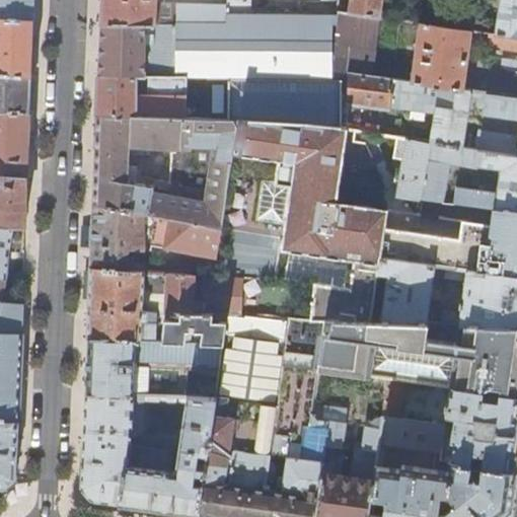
[(33,0),(0,0),(0,18),(33,21),(33,0)]
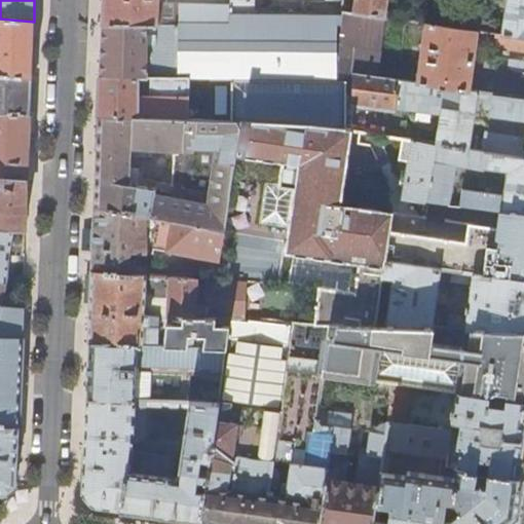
[(104,0),(103,26),(158,26),(159,0),(104,0)]
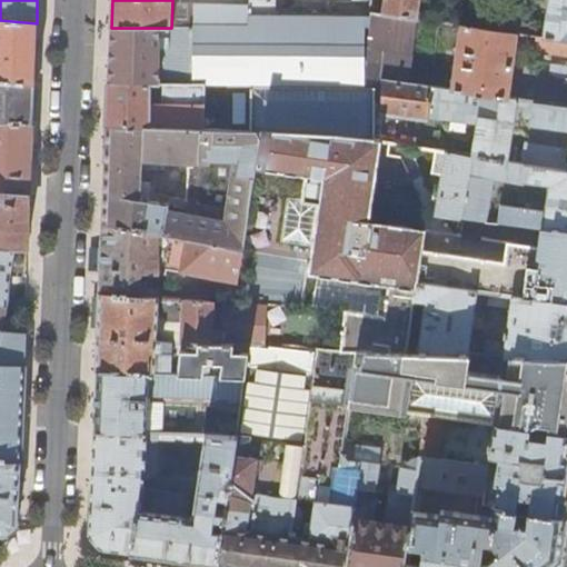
[(419,0),(384,0),(381,16),(417,21),(419,0)]
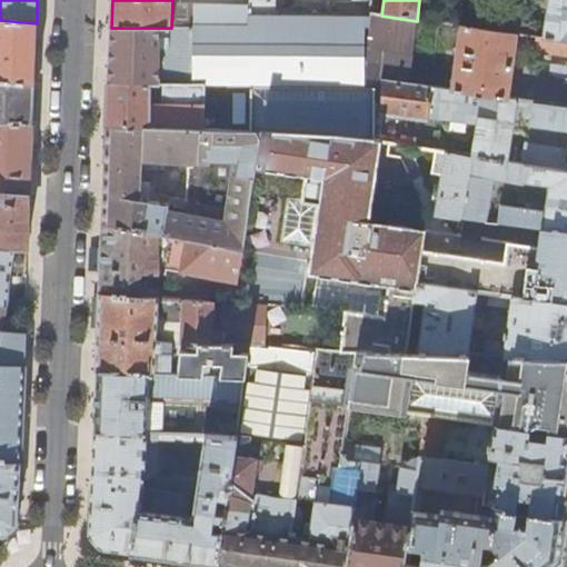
[(566,0),(548,0),(543,39),(566,42),(566,0)]
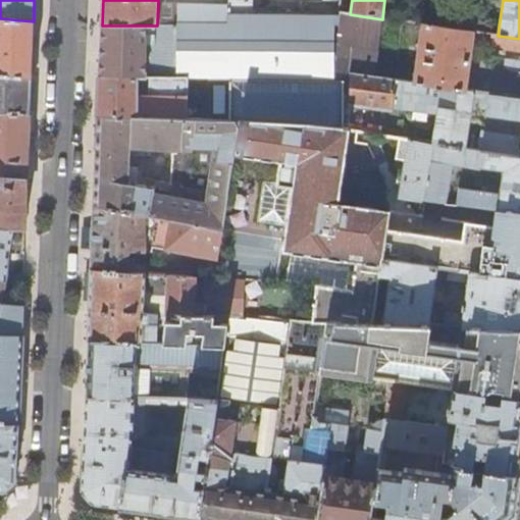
[(448,11),(446,29),(464,31),(466,14),(448,11)]
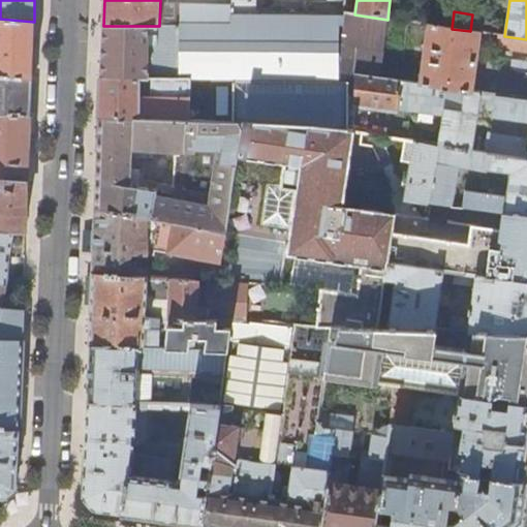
[(177,12),(177,26),(180,26),(223,26),(223,12),(177,12)]
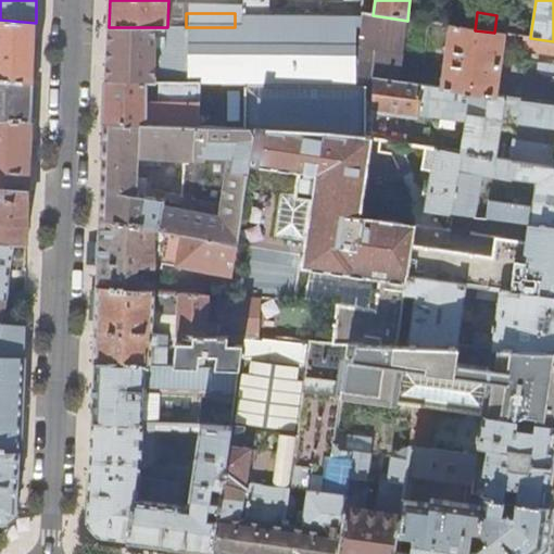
[(404,84),(407,21),(373,15),(362,13),(362,23),(360,48),(357,77),(374,79),(404,84)]
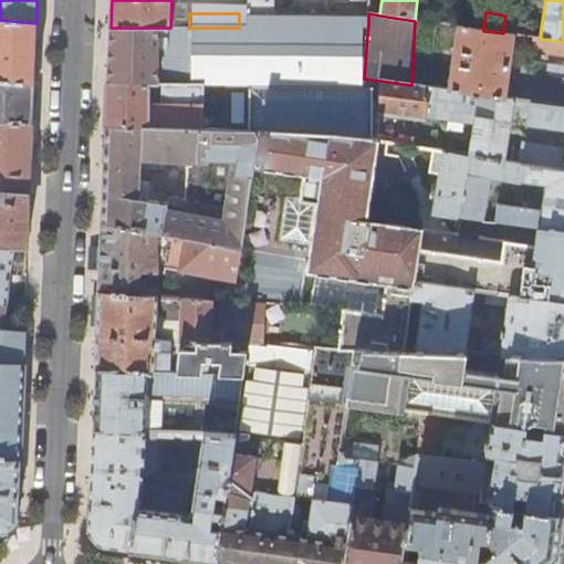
[(35,53),(37,23),(0,20),(0,81),(34,84),(35,84),(35,53)]
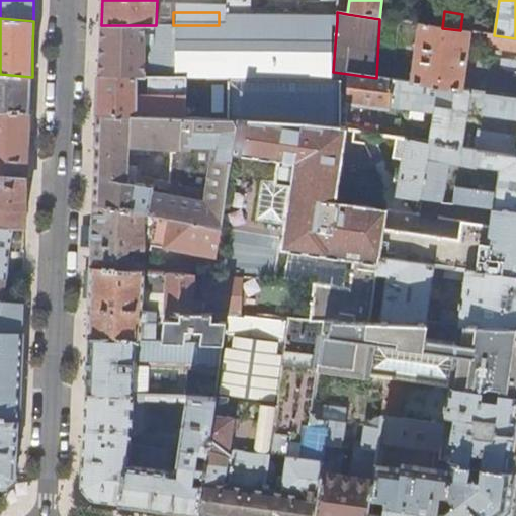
[(335,45),(337,21),(281,21),(227,21),(226,25),(224,25),(224,43),(277,44),(335,45)]
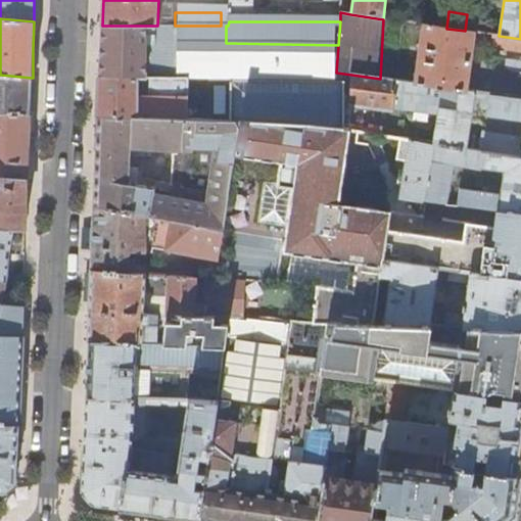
[(423,25),(415,84),(466,91),(474,33),(465,31),(446,29),(423,25)]
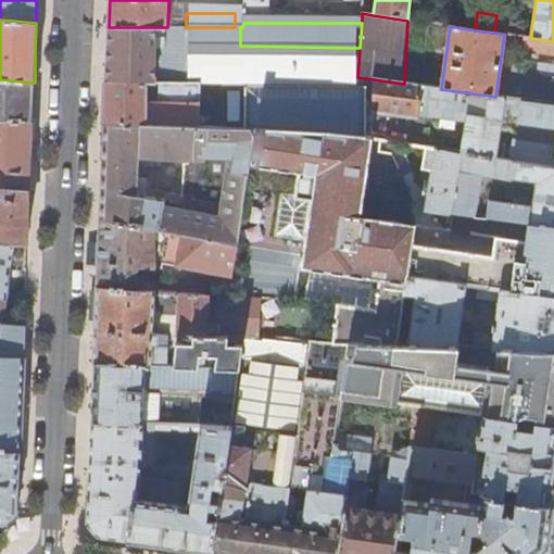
[(167,27),(109,27),(106,84),(152,85),(190,85),(190,71),(176,71),(176,61),(165,60),(165,71),(155,70),(155,41),(178,41),(179,27),(167,27)]
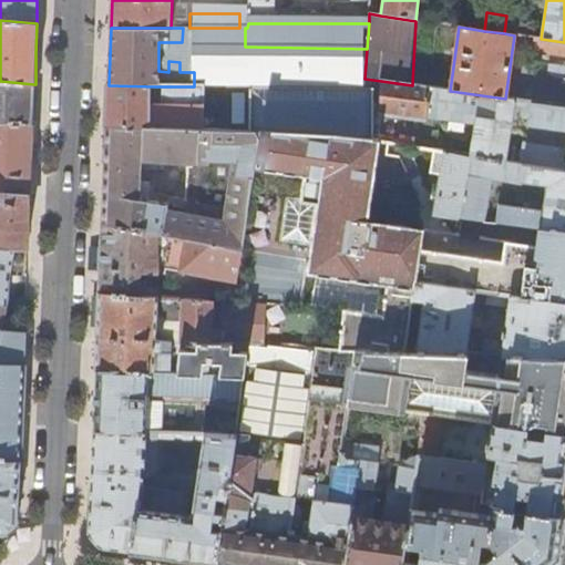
[(194,72),(194,86),(205,86),(228,86),(258,86),(363,88),(365,79),(367,49),(304,48),(245,47),(245,28),(239,28),(193,28),(194,72)]
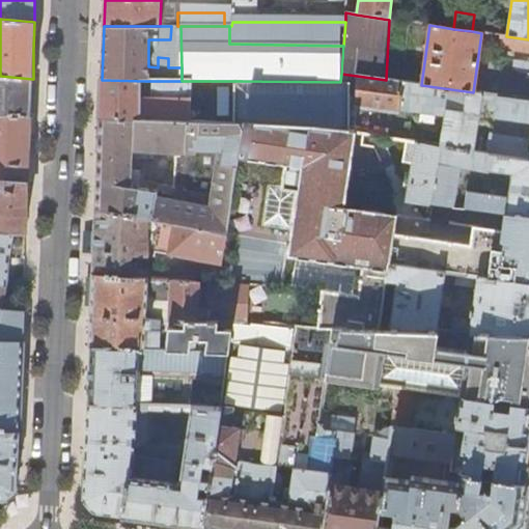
[(528,39),(506,36),(499,35),(497,50),(528,54),(528,39)]
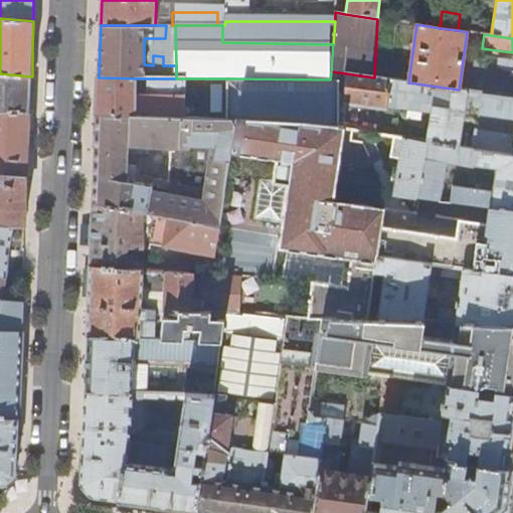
[(502,71),(512,72),(512,61),(503,61),(502,71)]
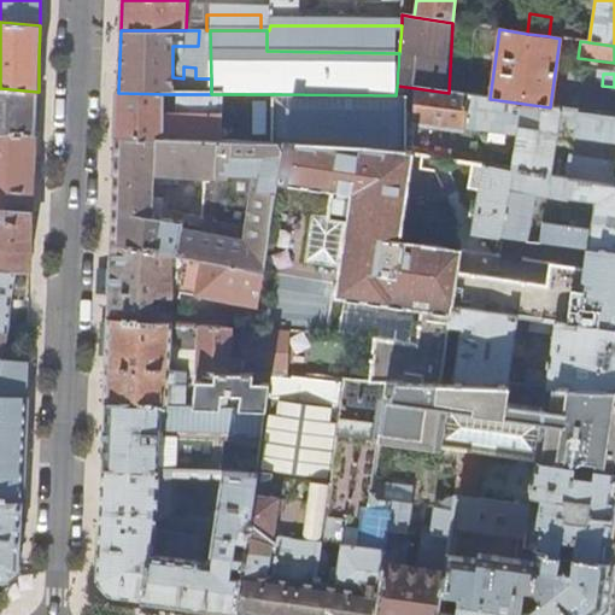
[(0,134),(34,135),(37,92),(0,88),(0,134)]
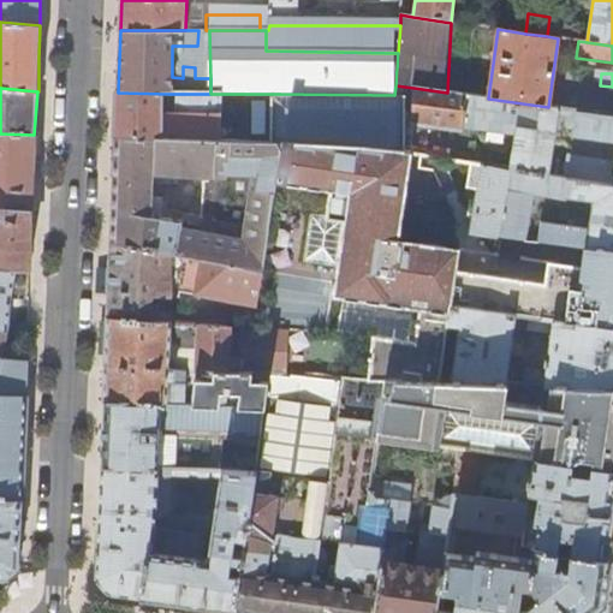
[(447,93),(414,88),(412,103),(410,125),(462,132),(462,128),(515,135),(512,155),(489,153),(488,159),(487,167),(510,171),(547,177),(557,118),(565,119),(564,126),(566,130),(573,130),(572,136),(612,143),(612,165),(566,158),(564,180),(612,188),(612,117),(548,107),(488,99),(466,96),(447,93)]
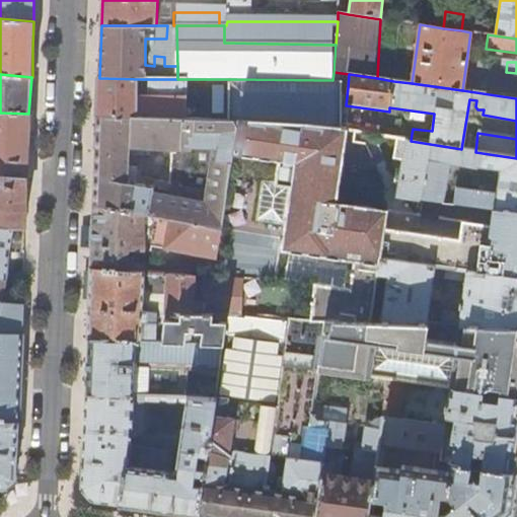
[(187,120),(187,104),(188,79),(177,79),(142,79),(99,78),(99,95),(98,116),(187,120)]
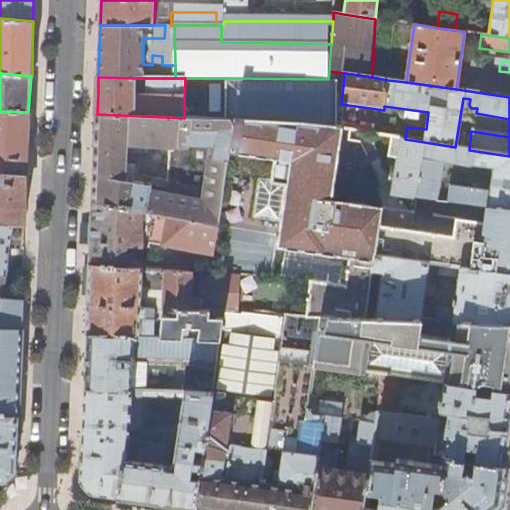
[(235,120),(335,128),(335,78),(328,79),(233,78),(206,78),(205,104),(200,104),(199,118),(235,120)]
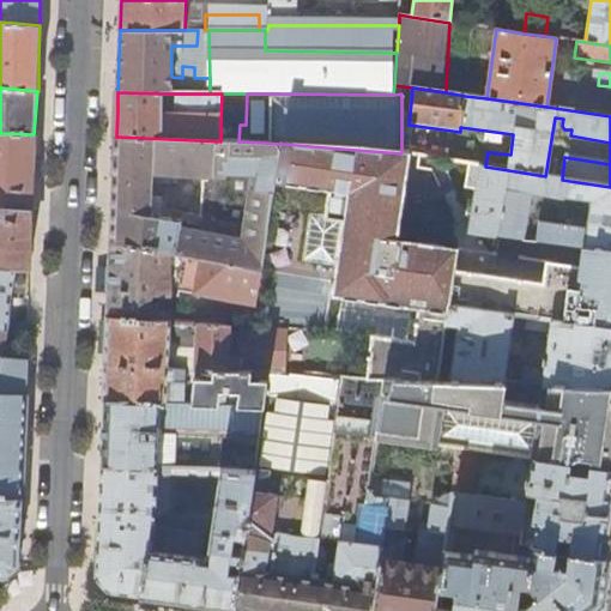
[(0,206),(31,210),(35,173),(37,135),(34,134),(0,133),(0,206)]
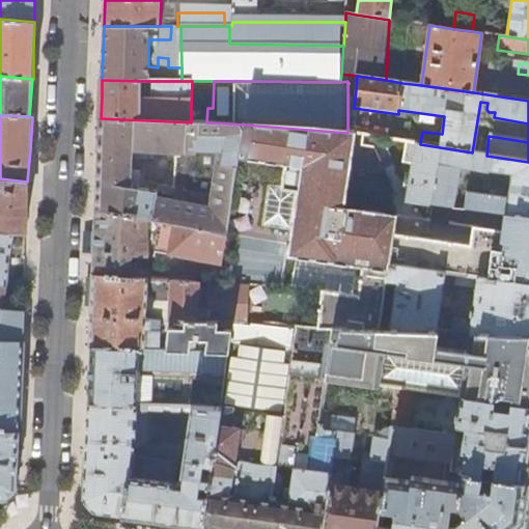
[(234,175),(239,157),(244,124),(206,122),(191,122),(101,118),(99,161),(96,211),(148,220),(160,222),(225,234),(233,182),(234,175)]
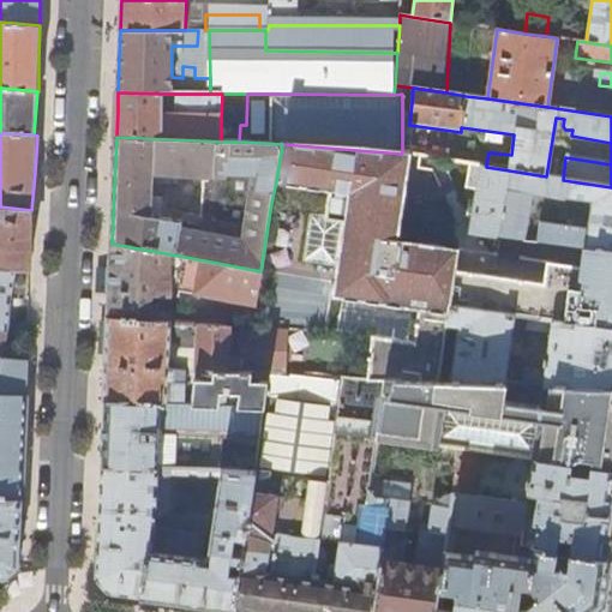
[(449,306),(459,250),(399,241),(406,189),(411,155),(402,154),(282,144),(276,181),(288,184),(331,190),(328,217),(347,221),(336,287),(335,295),(420,309),(449,312),(449,306)]
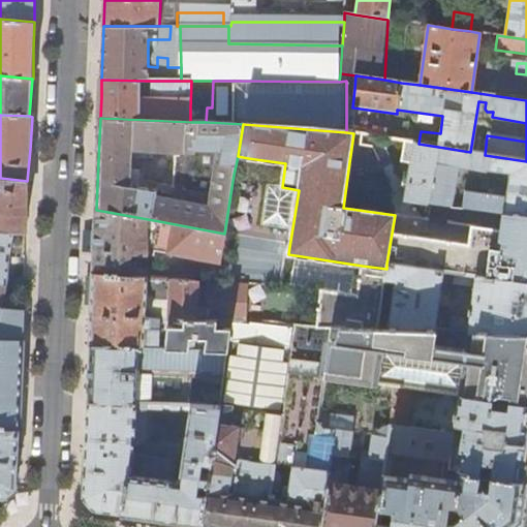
[(371,136),(353,133),(349,162),(410,173),(412,164),(401,162),(404,142),(371,136)]
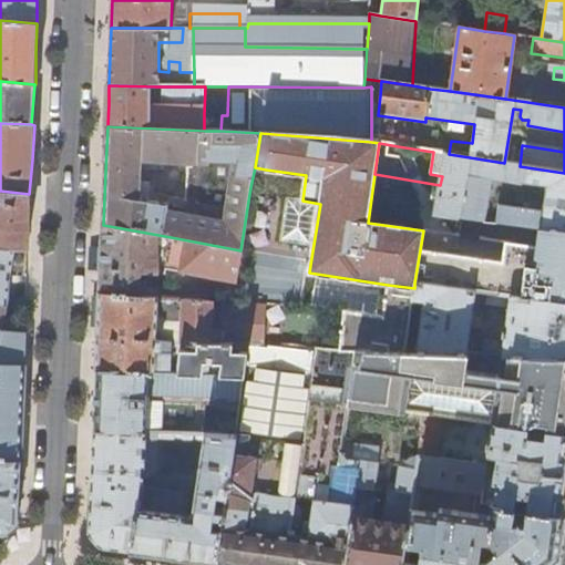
[(438,153),(449,154),(450,146),(439,145),(438,153)]
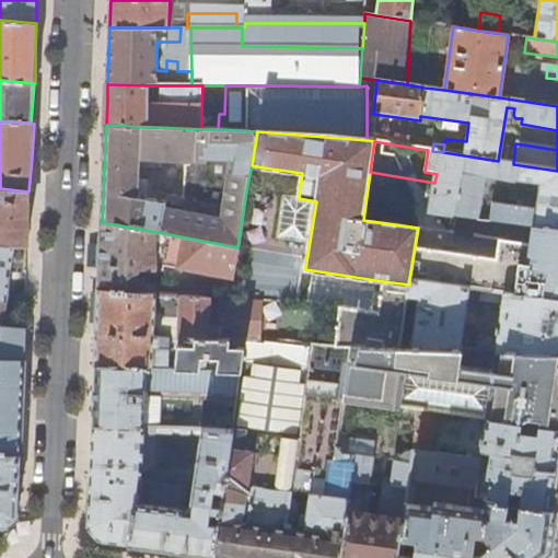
[(455,216),(464,155),(443,152),(432,151),(428,150),(425,172),(437,174),(434,183),(430,213),(454,217),(455,216)]
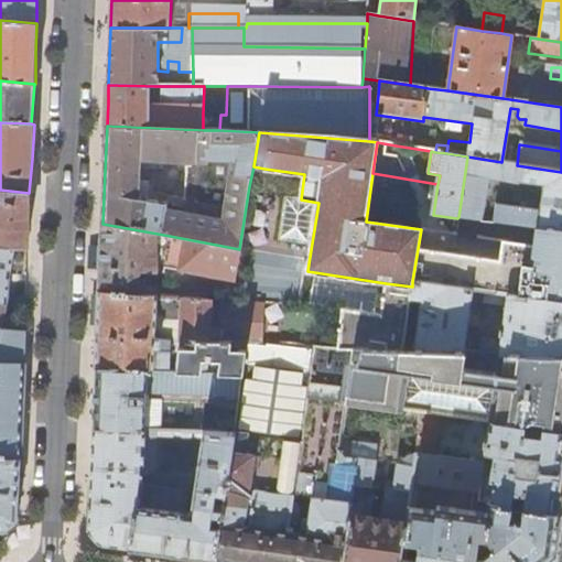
[(561,172),(517,165),(501,162),(467,157),(458,217),(482,220),(488,180),(516,184),(517,181),(543,185),(539,212),(495,205),(493,222),(537,228),(561,231),(561,172)]
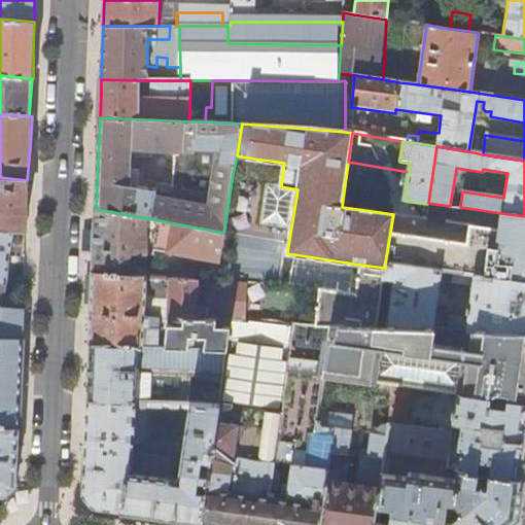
[(247,158),(237,155),(233,174),(232,180),(223,233),(235,235),(288,246),(298,189),(281,186),(284,163),(247,158)]
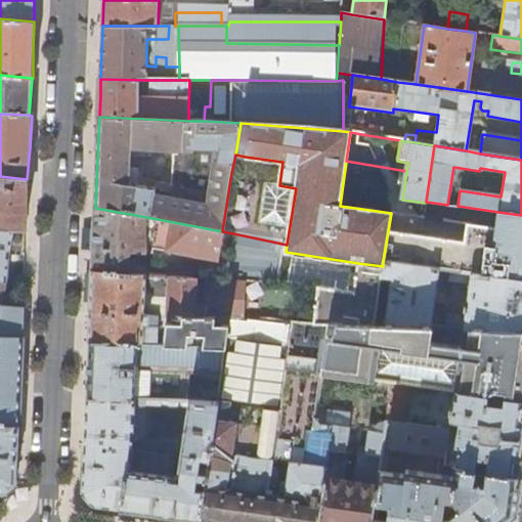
[(27,189),(27,179),(0,176),(0,227),(14,229),(26,230),(26,220),(27,189)]
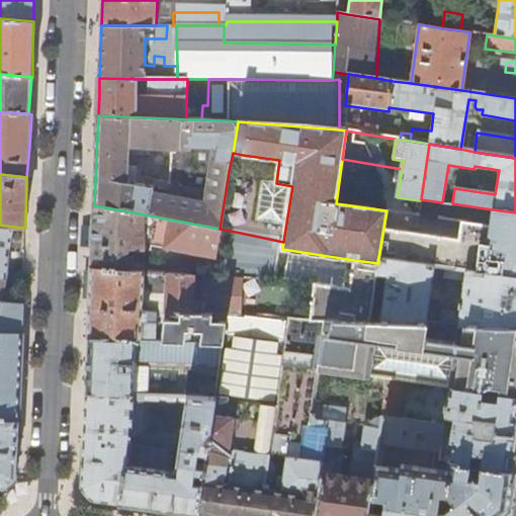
[(145,215),(94,205),(92,250),(91,269),(127,272),(129,251),(145,253),(145,238),(145,215)]
